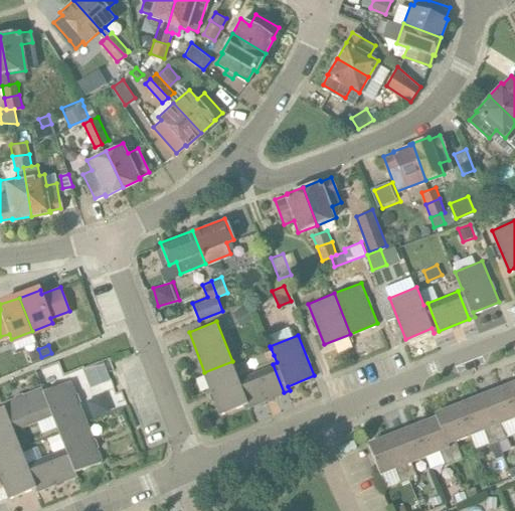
[(264,351),(267,358),(274,355),(271,348),(264,351)]
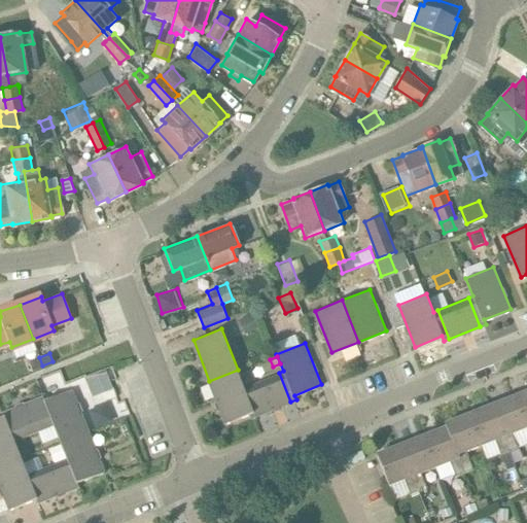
[(39,357),(30,361),(33,370),(42,365),(39,357)]
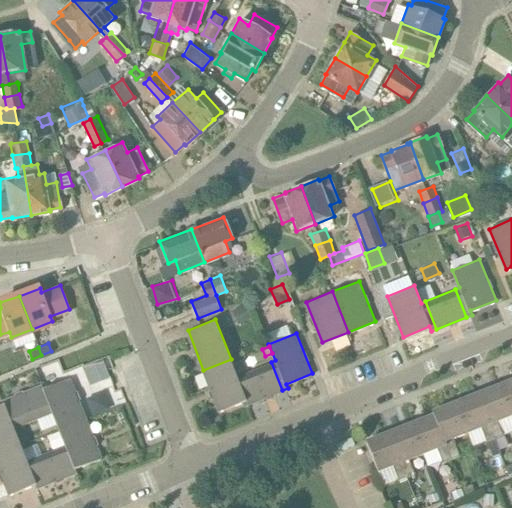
[(102,357),(82,365),(88,379),(108,371),(102,357)]
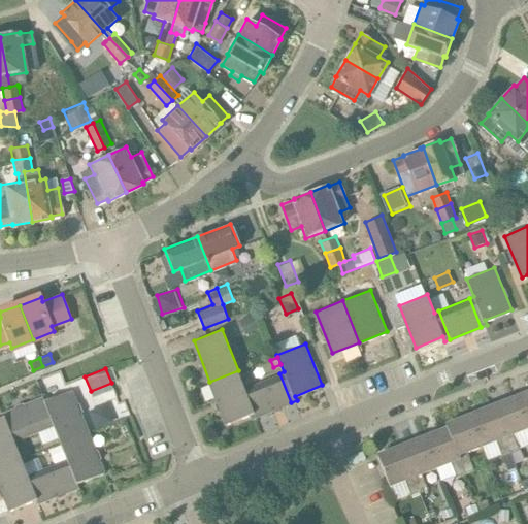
[(260,415),(249,386),(244,388),(238,370),(209,382),(226,423),(253,413),(255,417),(260,415)]
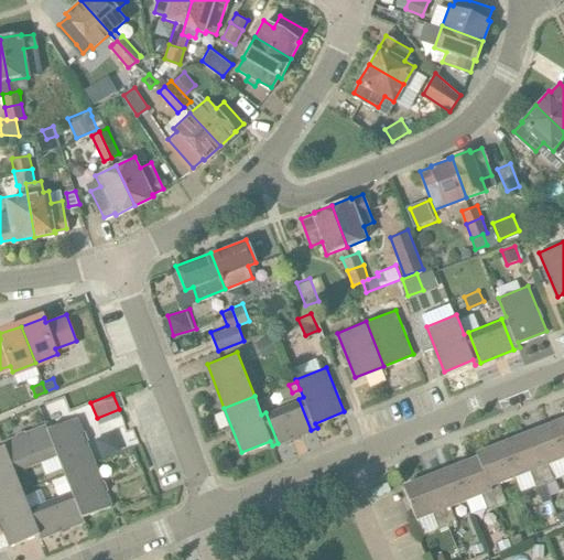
[(278,443),(311,430),(299,399),(266,412),(278,443)]
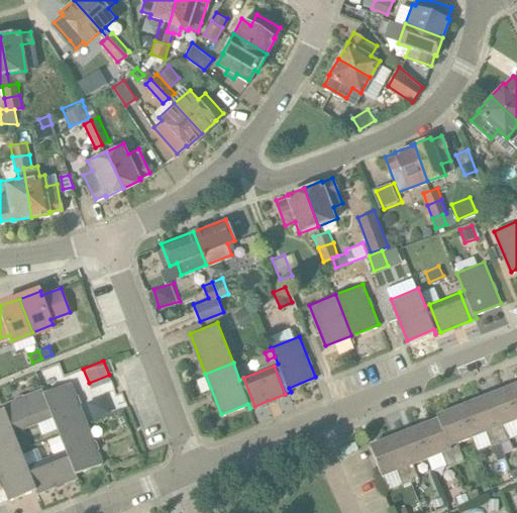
[(58,433),(87,421),(71,381),(45,391),(43,387),(38,389),(49,417),(52,417),(58,433)]
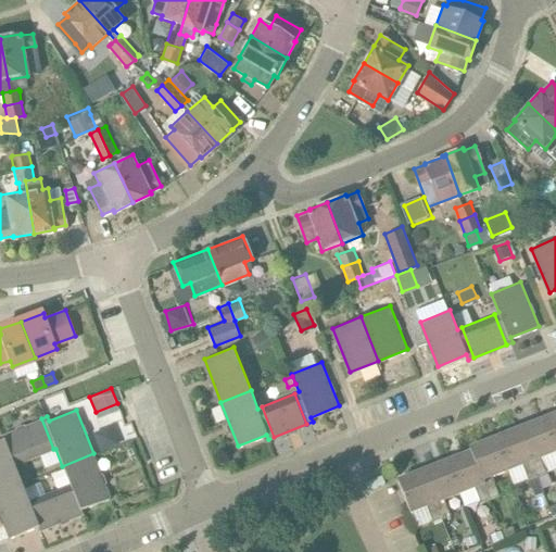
[(555,411),(543,416),(555,449),(555,411)]
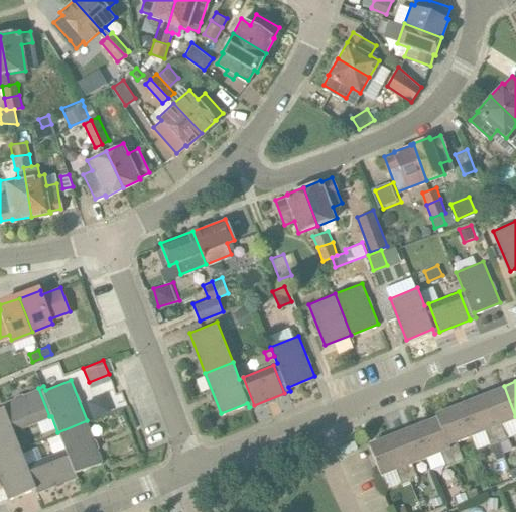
[(502,422),(515,416),(504,386),(481,395),(499,439),(507,436),(502,422)]
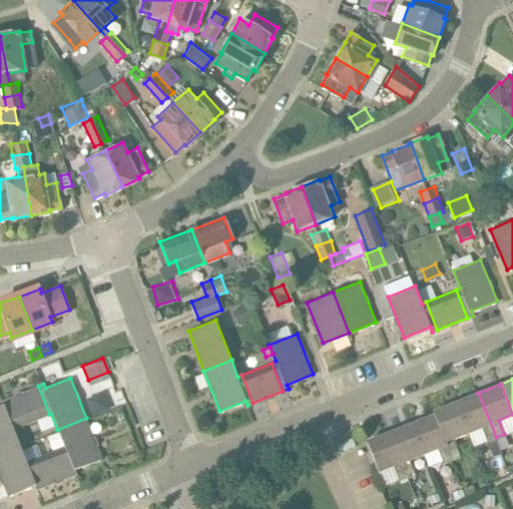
[(19,427),(49,414),(38,386),(8,398),(19,427)]
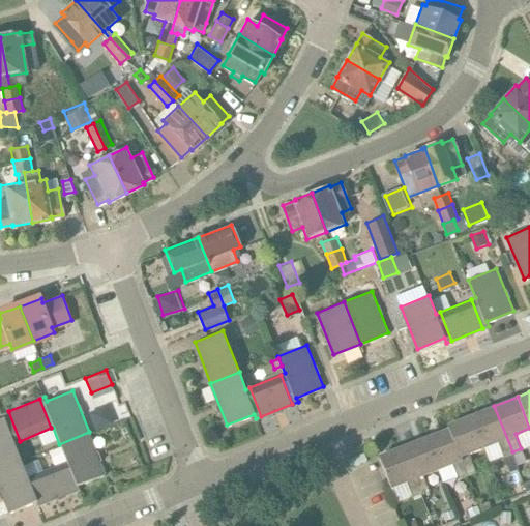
[(518,467),(512,451),(494,406),(471,415),(483,446),(498,440),(504,455),(510,470),(518,467)]
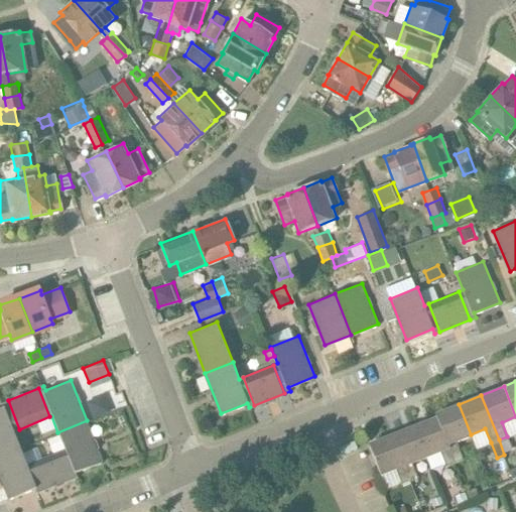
[(14,431),(19,429),(8,400),(2,402),(4,406),(0,408),(0,455),(20,446),(14,431)]
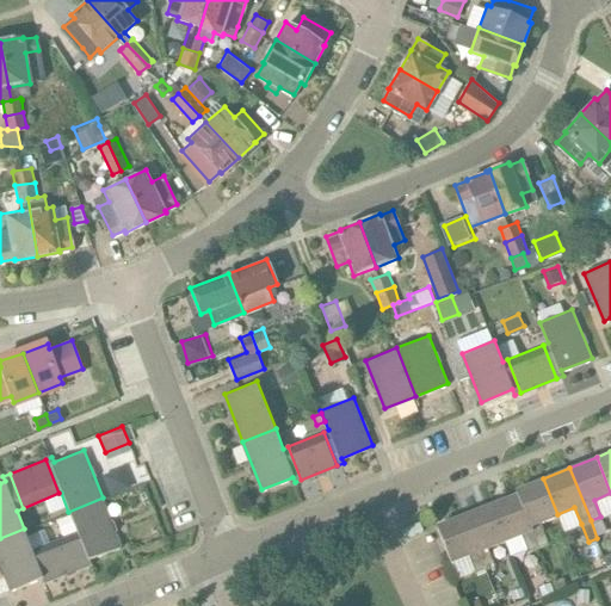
[(541,521),(557,514),(543,478),(517,489),(539,545),(549,542),(541,521)]
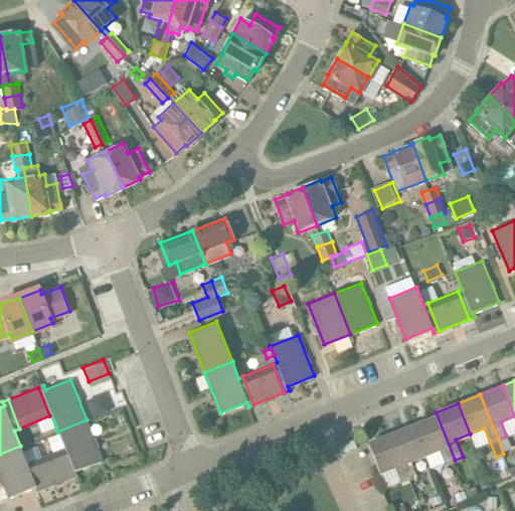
[(446,464),(455,460),(436,412),(435,412),(437,415),(414,424),(426,455),(440,449),(446,464)]
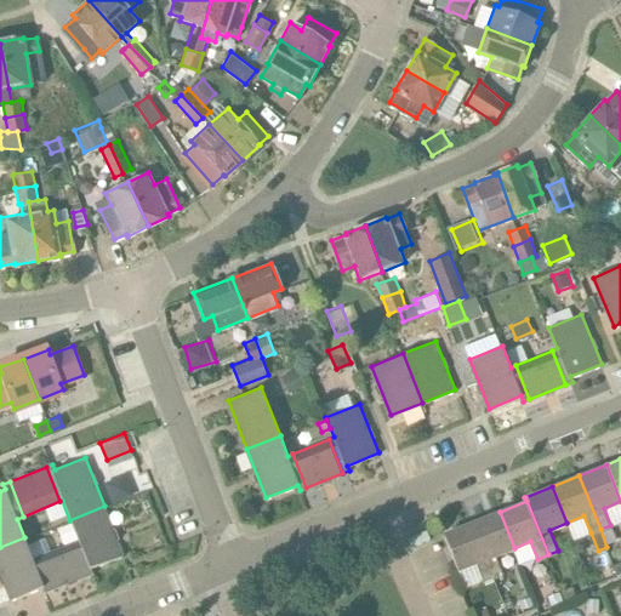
[(75,540),(89,575),(95,571),(93,566),(124,554),(104,506),(69,520),(70,522),(77,539),(78,539),(75,540)]
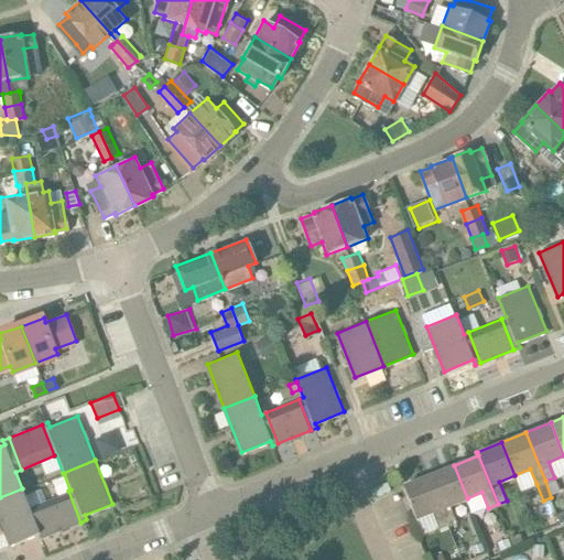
[(451,505),(467,498),(454,465),(430,475),(448,524),(457,520),(451,505)]
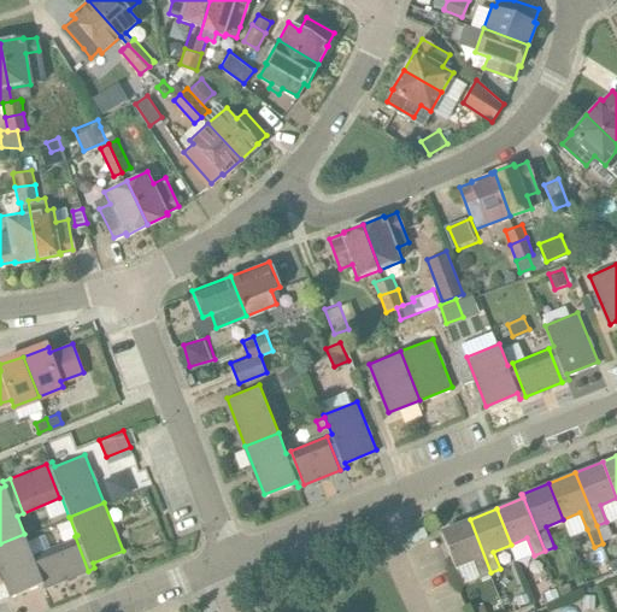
[(70,518),(58,523),(64,540),(76,535),(70,518)]
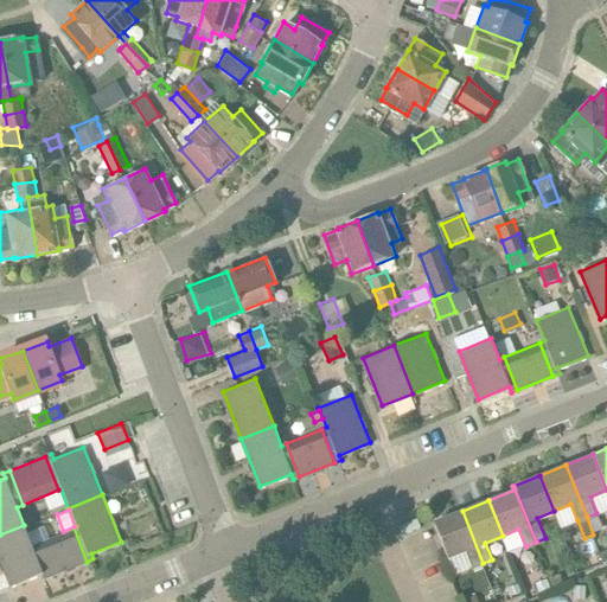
[(473,567),(483,563),(462,511),(434,522),(448,557),(466,550),(473,567)]
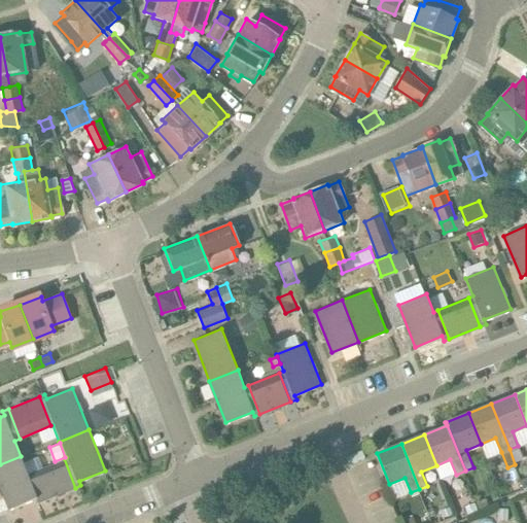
[(44,500),(33,471),(28,473),(21,456),(0,464),(0,481),(10,508),(37,497),(39,502),(44,500)]
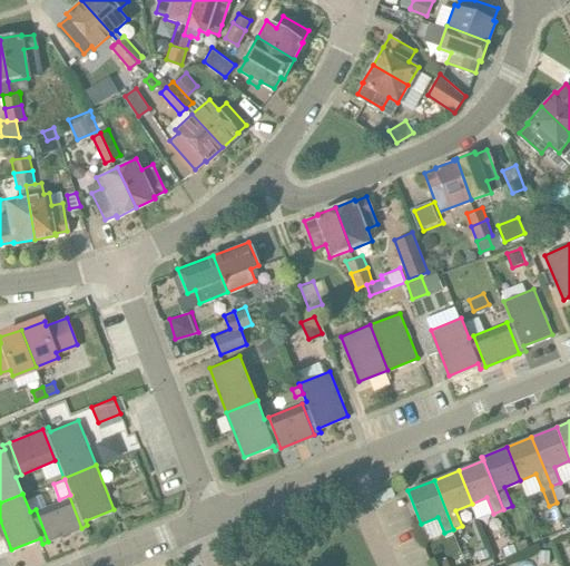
[(48,542),(81,528),(69,496),(36,509),(48,542)]
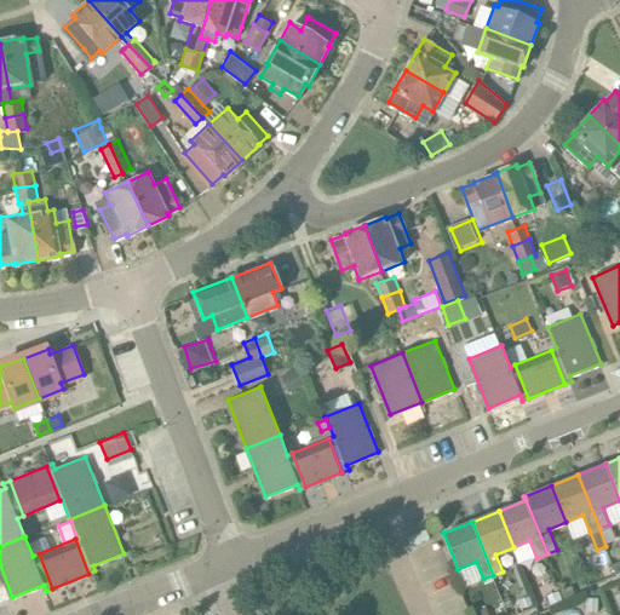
[(150,550),(153,557),(164,552),(161,546),(150,550)]
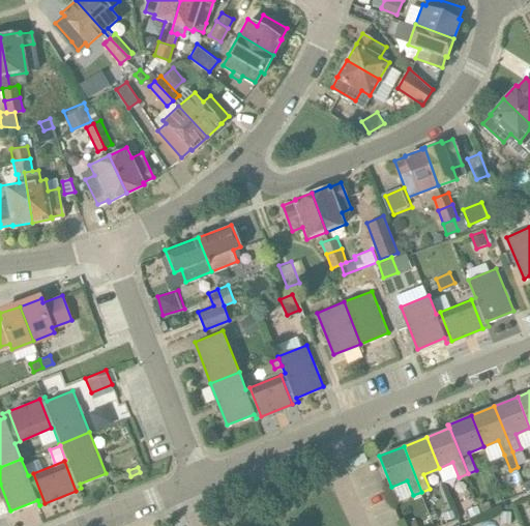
[(478,503),(481,512),(492,508),(489,499),(478,503)]
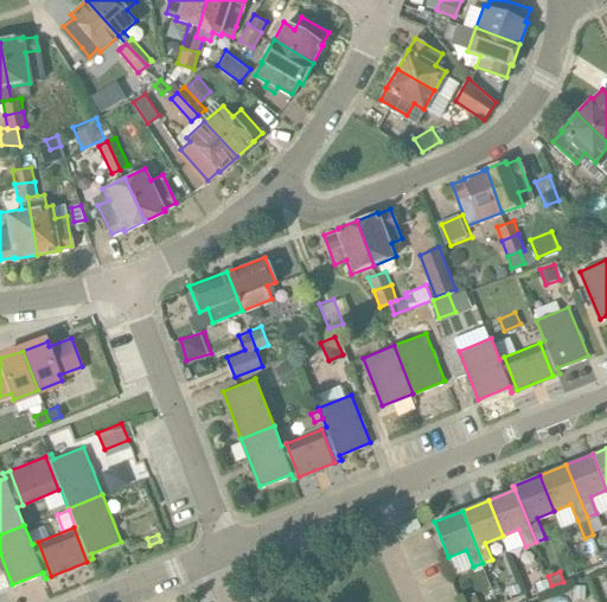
[(540,590),(551,586),(548,576),(536,580),(540,590)]
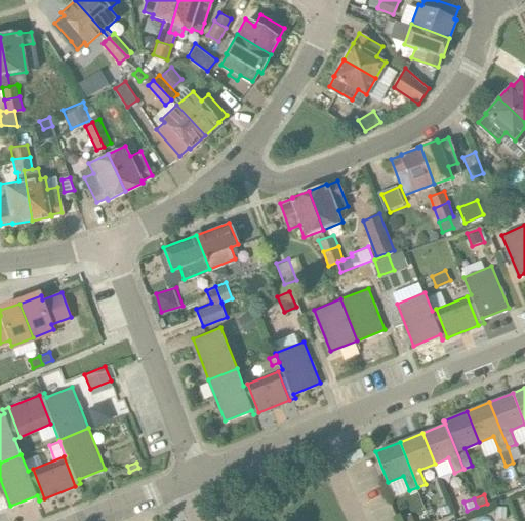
[(450,509),(448,503),(438,506),(441,513),(450,509)]
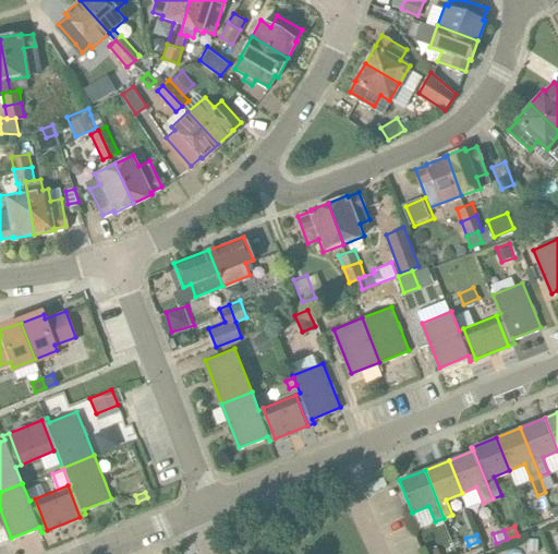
[(537,549),(538,537),(528,537),(528,549),(537,549)]
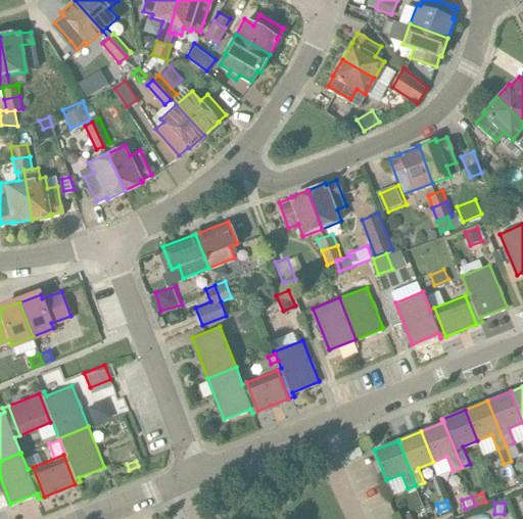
[(413,518),(409,510),(399,513),(401,518),(413,518)]
